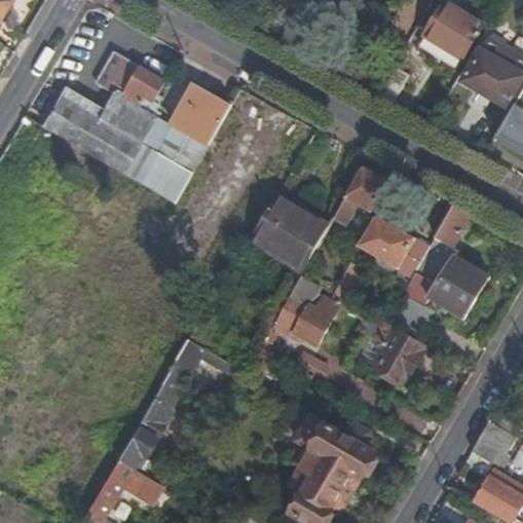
[(0,0),(0,19),(10,2),(6,0),(0,0)]
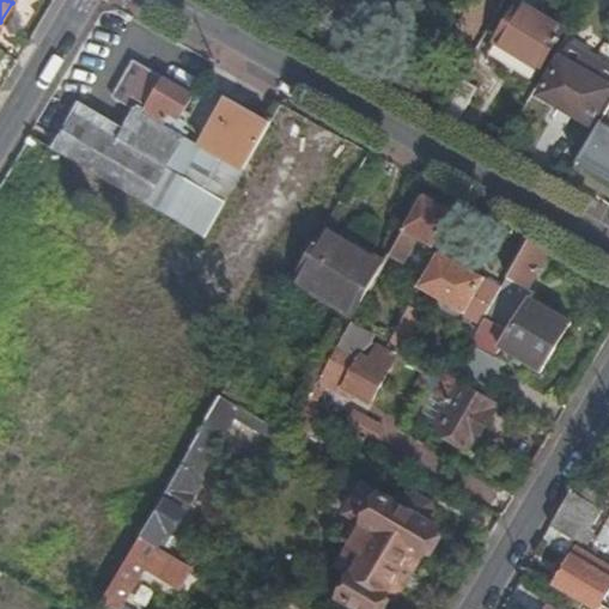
[(560,28),(517,1),(493,38),(536,66),(560,28)]
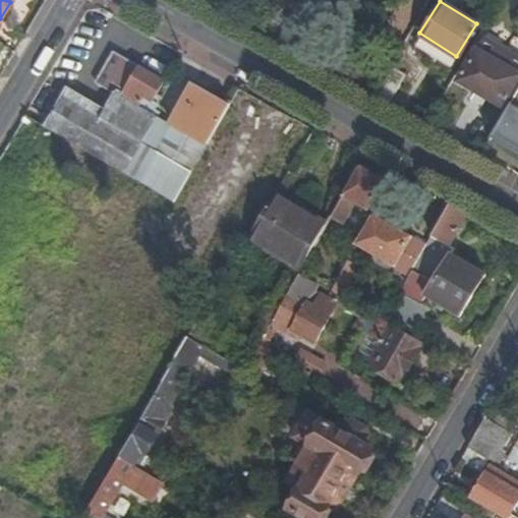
[(497,60),(505,47),(483,35),(457,78),(478,92),(497,60)]
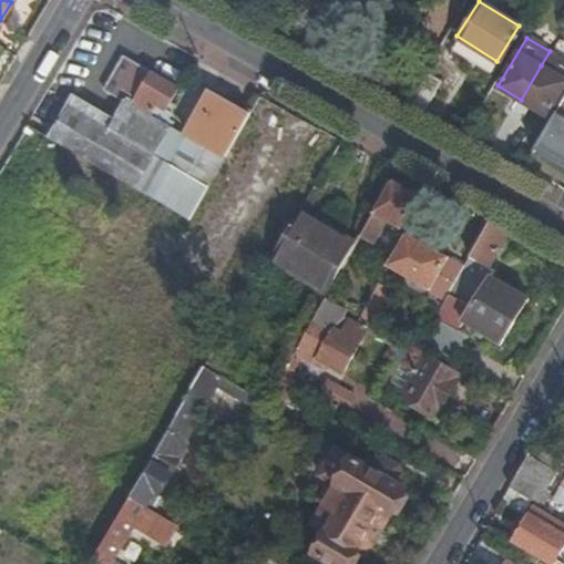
[(563,81),(563,59),(550,51),(541,65),(521,100),(545,113),(563,81)]
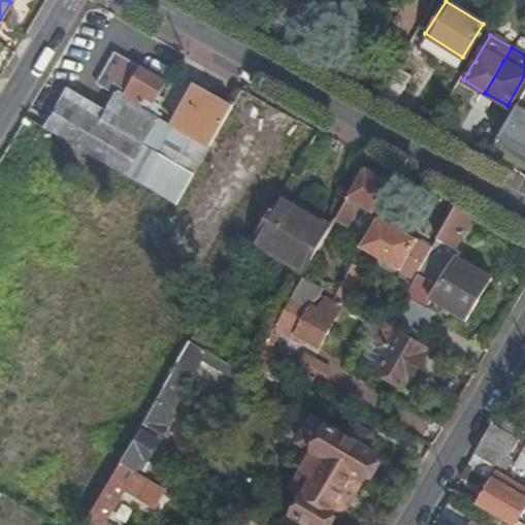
[(65,88),(41,126),(125,175),(142,143),(157,119),(144,112),(162,83),(110,54),(94,84),(115,95),(105,111),(65,88)]
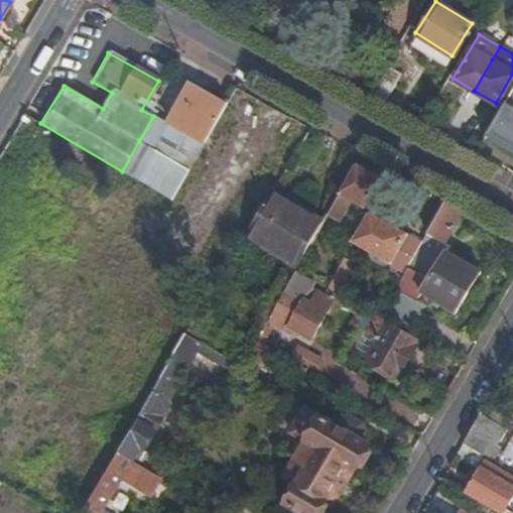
[(370,91),(384,99),(399,73),(385,65),(370,91)]
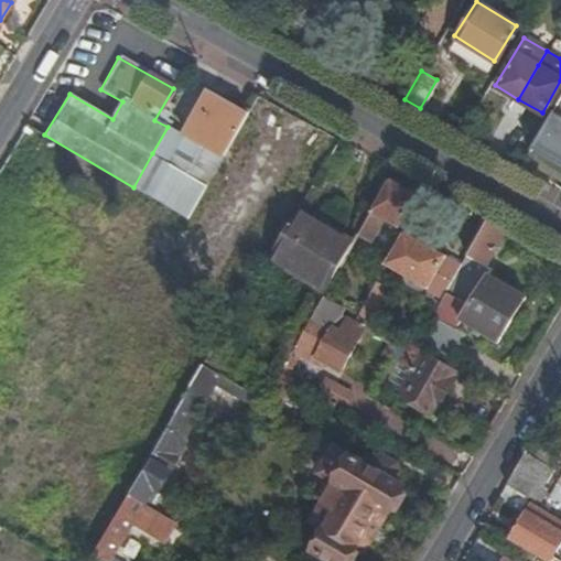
[(183,132),(222,154),(246,111),(205,88),(181,130),(183,132)]
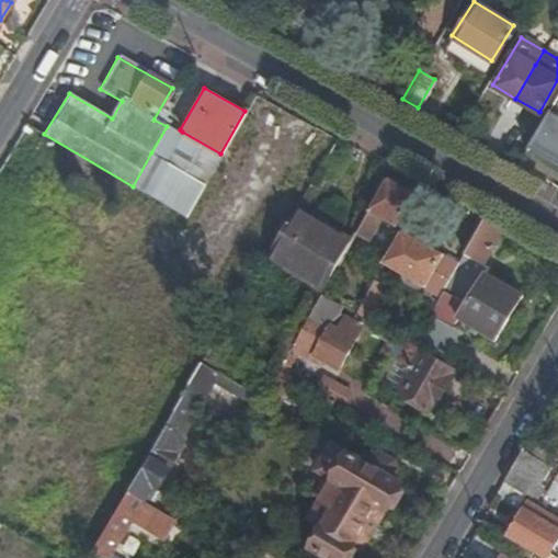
[(557,92),(526,145),(557,162),(557,92)]
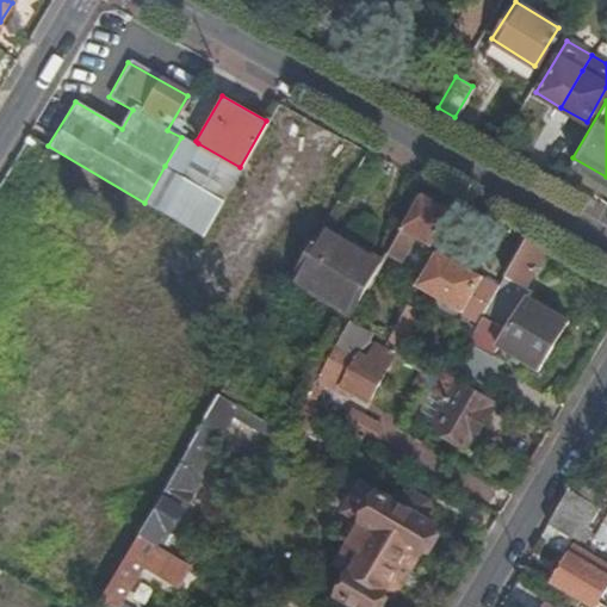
[(181,174),(222,199),(240,167),(198,143),(181,174)]
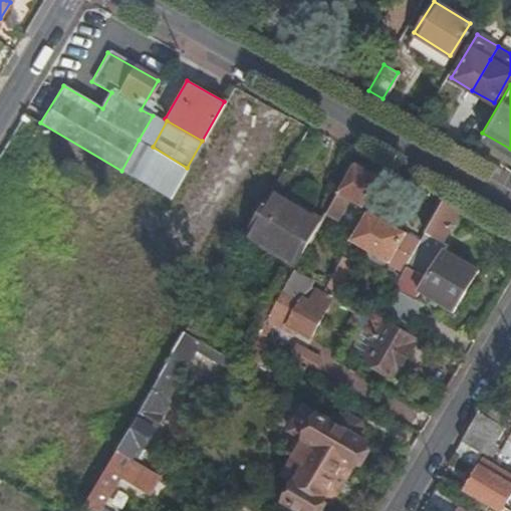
[(139,140),(121,171),(169,199),(187,168),(153,147),(139,140)]
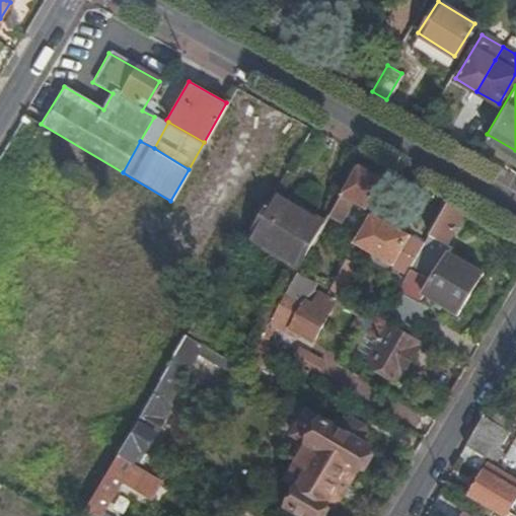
[(355,164),(327,215),(339,221),(351,200),(365,208),(380,179),(355,164)]
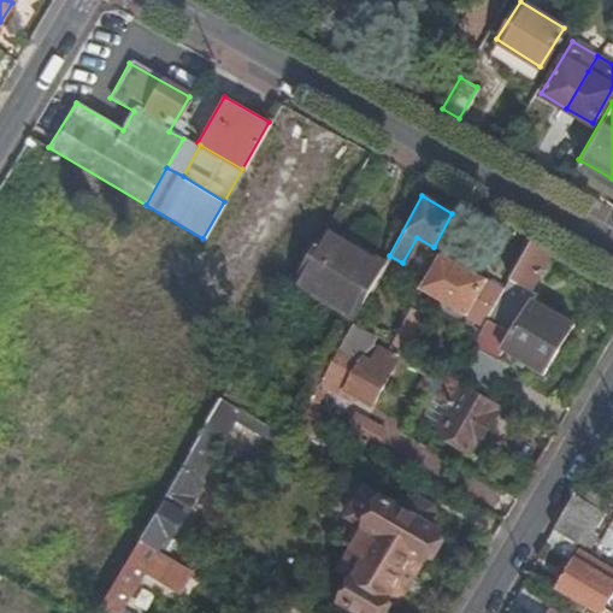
[(320,229),(294,276),(357,313),(360,306),(383,265),(320,229)]
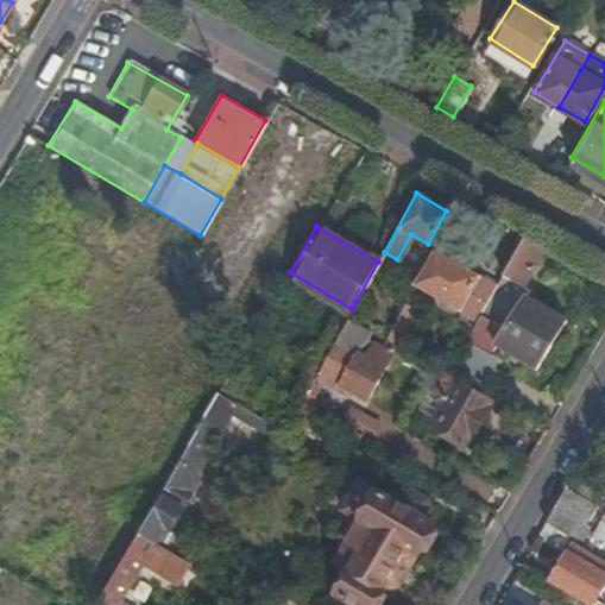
[(474,320),(464,338),(491,353),(496,345),(535,366),(563,319),(524,296),(528,289),(522,284),(542,250),(521,237),(495,283),(474,320)]
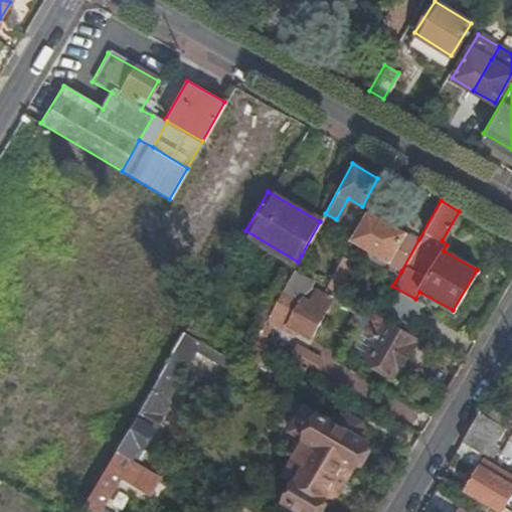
[(350,241),(401,271),(418,239),(368,211),(350,241)]
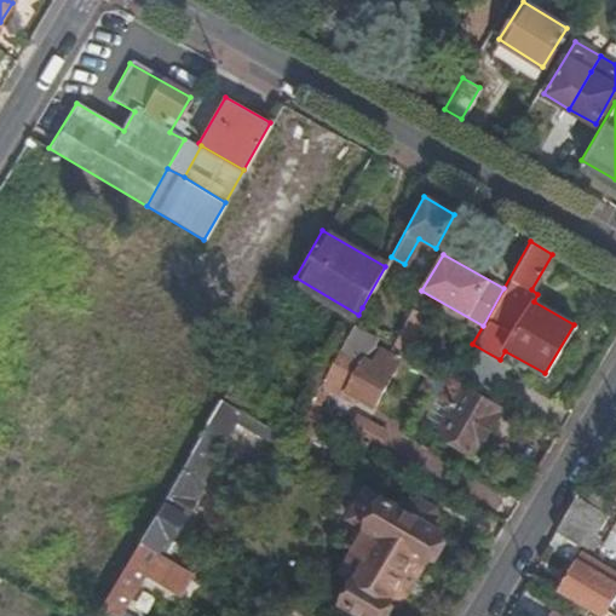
[(402,326),(409,330),(420,314),(412,308),(402,326)]
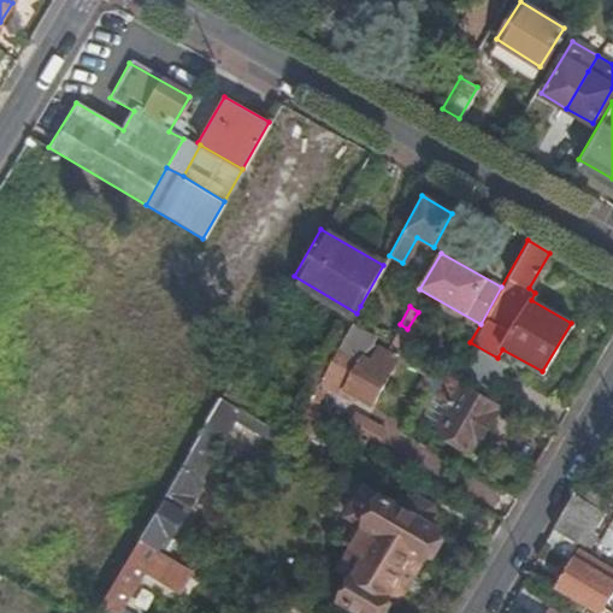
[(363,351),(372,335),(366,331),(351,323),(342,339),(363,351)]
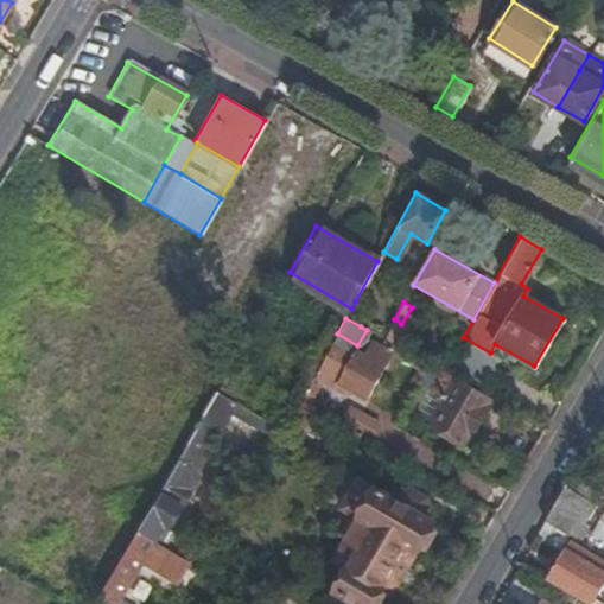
[(383,338),(390,343),(401,324),(394,319),(383,338)]
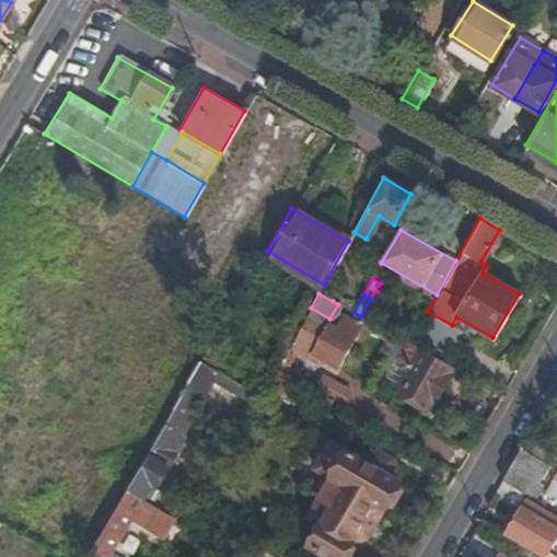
[(326,324),(329,318),(311,308),(306,315),(325,326),(326,324)]
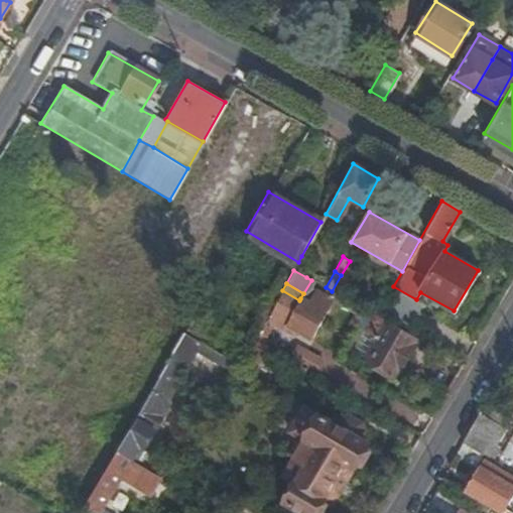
[(282,290),(268,315),(285,325),(285,327),(308,340),(325,312),(315,307),(309,303),(300,298),(299,300),(282,290)]
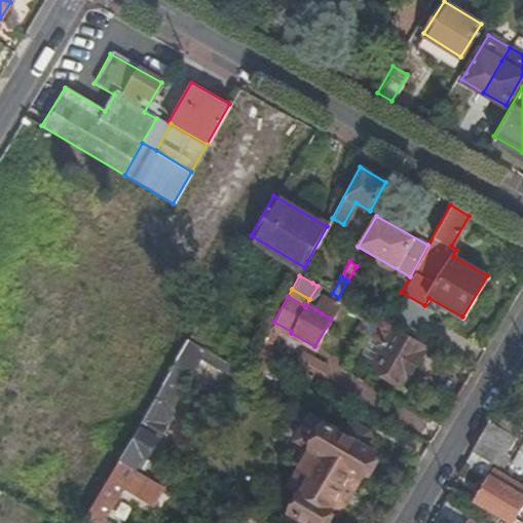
[(425,345),(385,323),(383,326),(391,331),(371,367),(404,384),(425,345)]
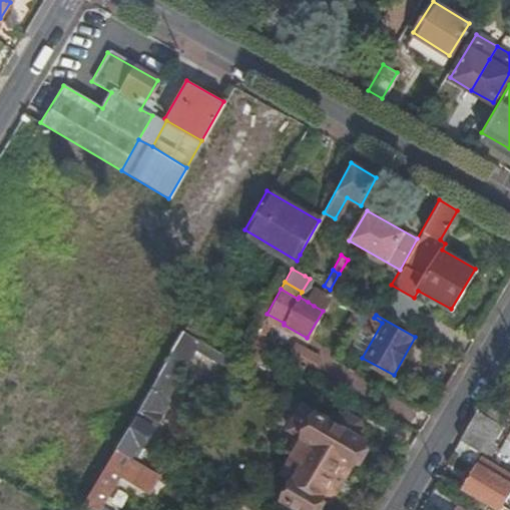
[(185,332),(116,448),(130,456),(137,444),(141,447),(169,400),(165,398),(195,348),(225,366),(229,358),(185,332)]
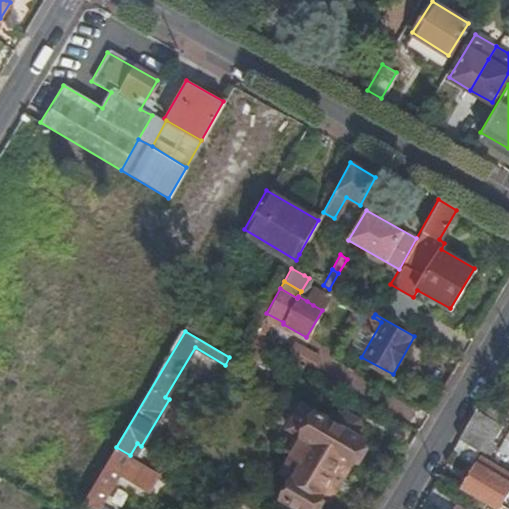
[(229,357),(225,365),(233,370),(237,362),(229,357)]
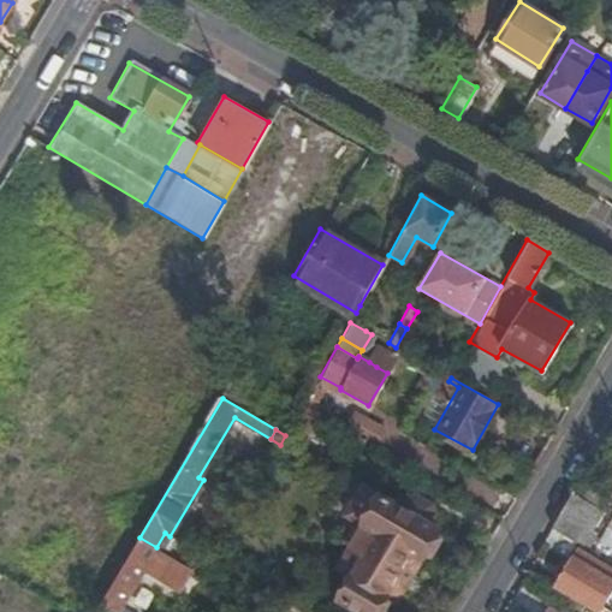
[(577,481),(550,527),(581,545),(607,500),(577,481)]
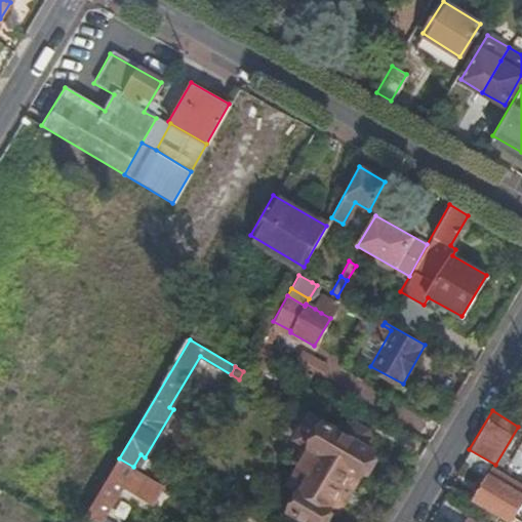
[(293,438),(304,444),(310,447),(299,466),(289,483),(303,490),(290,511),(310,521),(320,521),(329,506),(350,470),(359,476),(360,472),(367,473),(375,457),(372,452),(373,450),(364,445),(369,437),(367,430),(353,422),(347,423),(342,432),(308,412),(293,438)]
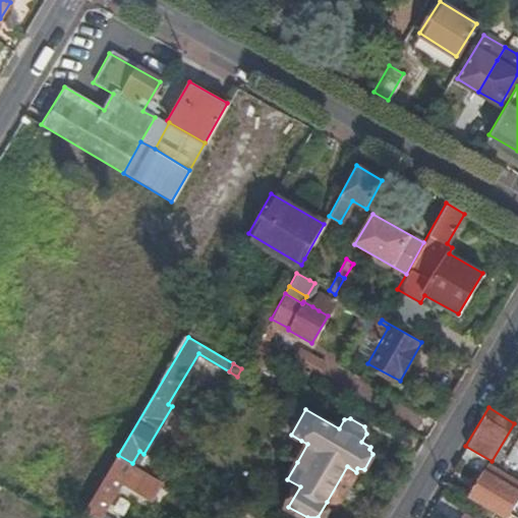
[(307,444),(301,441),(291,458),(297,462),(307,444)]
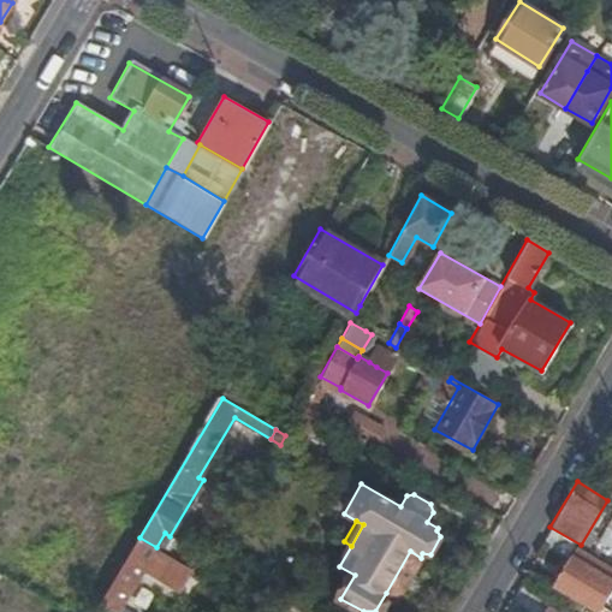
[(170,536),(165,533),(156,547),(190,568),(198,553),(170,536)]
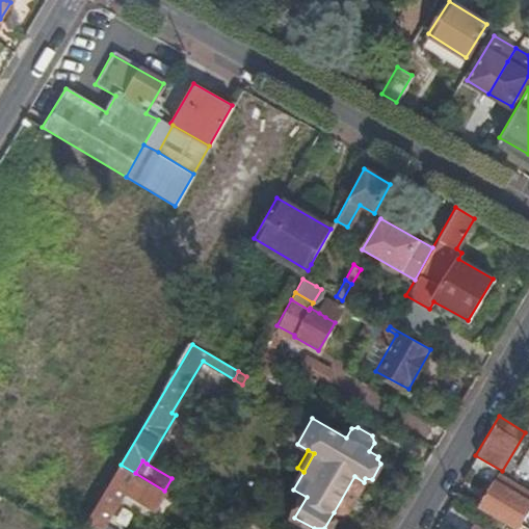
[(135,473),(121,465),(85,524),(93,528),(102,528),(124,493),(153,510),(161,496),(164,491),(135,473)]
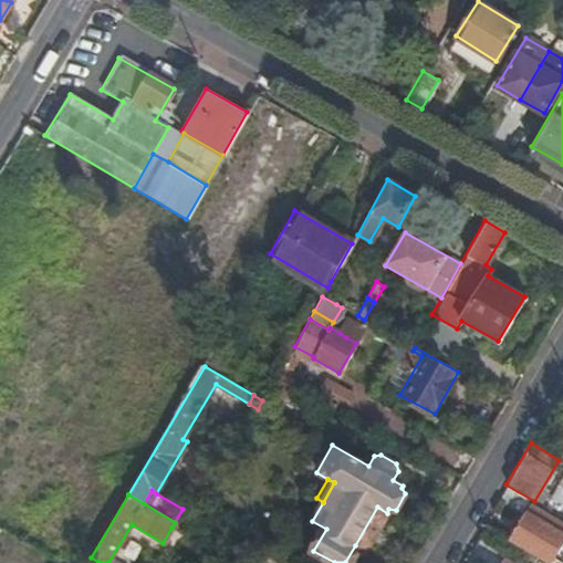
[(562,523),(531,504),(511,539),(553,562),(559,562),(561,561),(552,555),(562,537),(562,523)]
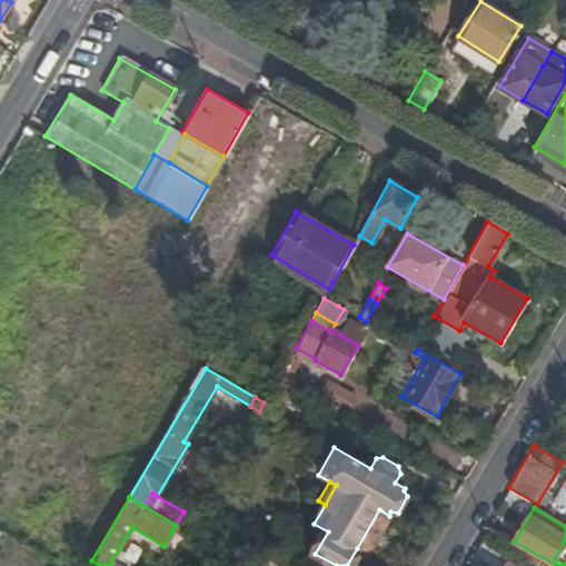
[(367,554),(389,516),(379,509),(357,548),(367,554)]
